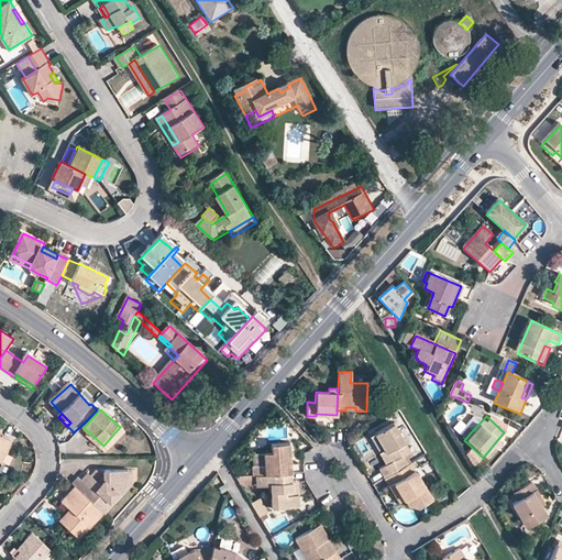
[(373,432),(384,449),(390,461),(378,468),(384,476),(407,463),(403,454),(408,450),(392,421),(373,432)]
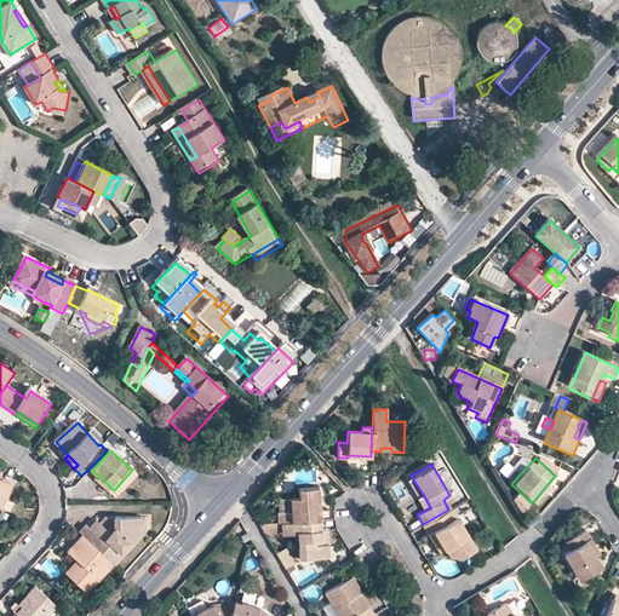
[(511,484),(519,476),(513,470),(505,478),(511,484)]
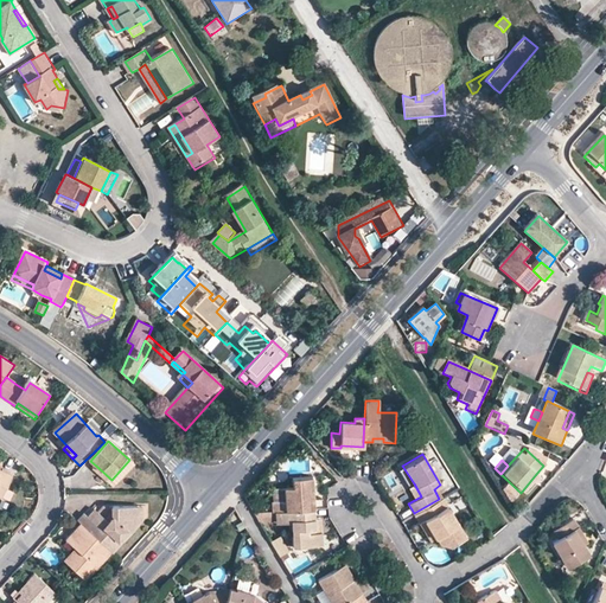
[(408,487),(414,483),(402,466),(397,468),(408,487)]
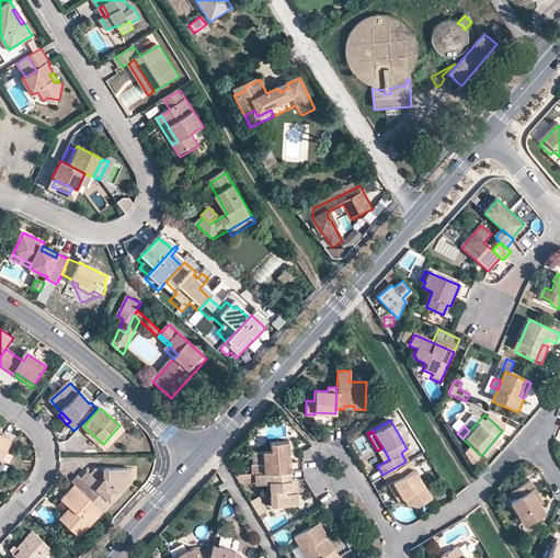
[(103,444),(90,432),(88,435),(101,447),(103,444)]
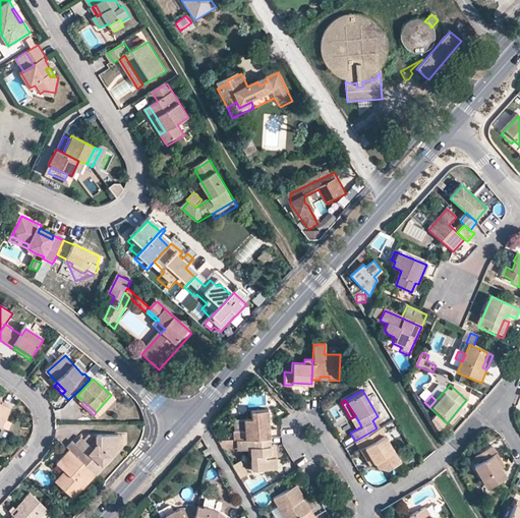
[(0,427),(3,429),(11,412),(0,406),(0,427)]
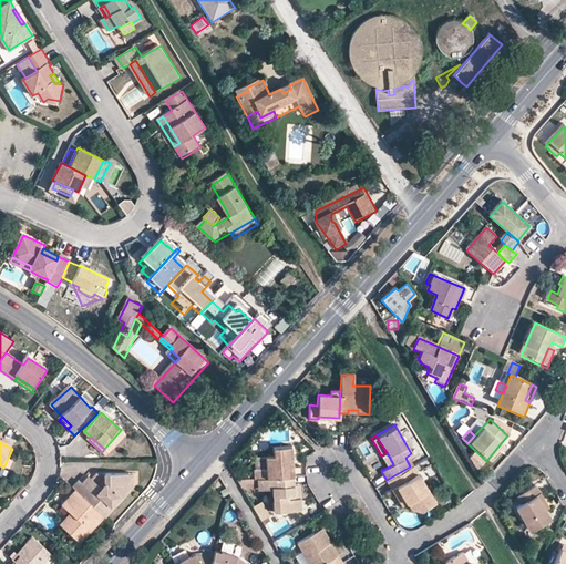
[(501,443),(486,461),(490,464),(505,448),(501,443)]
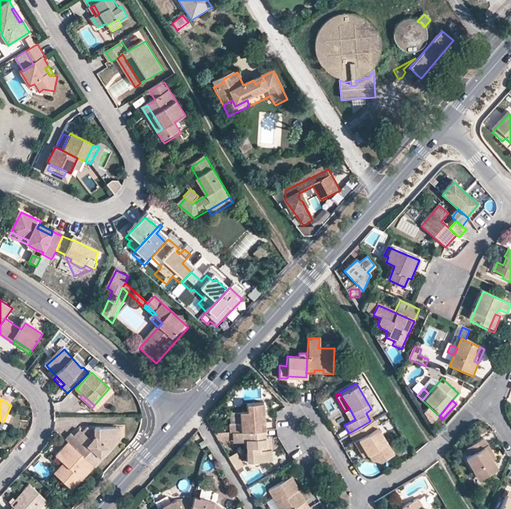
[(258,410),(263,410),(262,402),(245,403),(246,411),(239,411),(240,422),(228,423),(228,432),(233,431),(264,430),(263,414),(259,415),(258,410)]
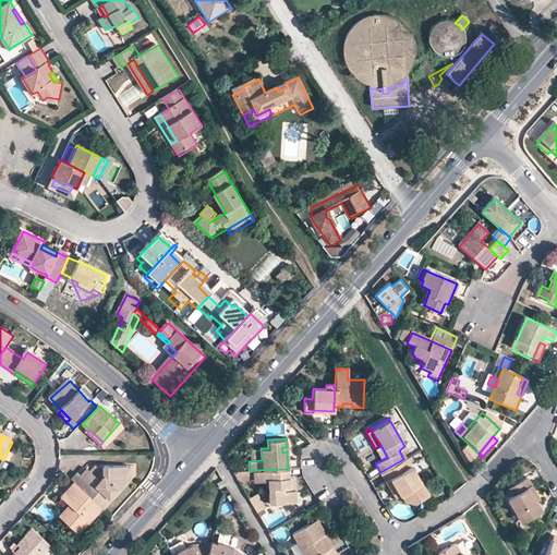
[(407,457),(403,459),(380,472),(385,480),(389,477),(399,493),(407,489),(413,502),(427,493),(407,457)]
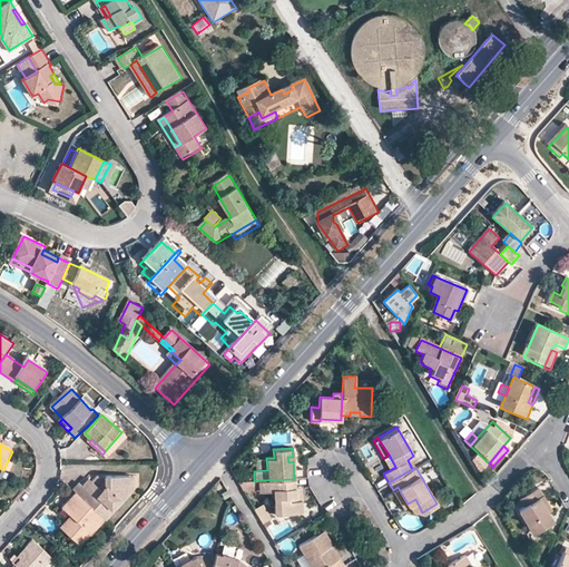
[(294,489),(294,479),(260,480),(260,490),(272,489),(274,516),(302,514),(301,501),(295,501),(287,502),(287,490),(294,489)]
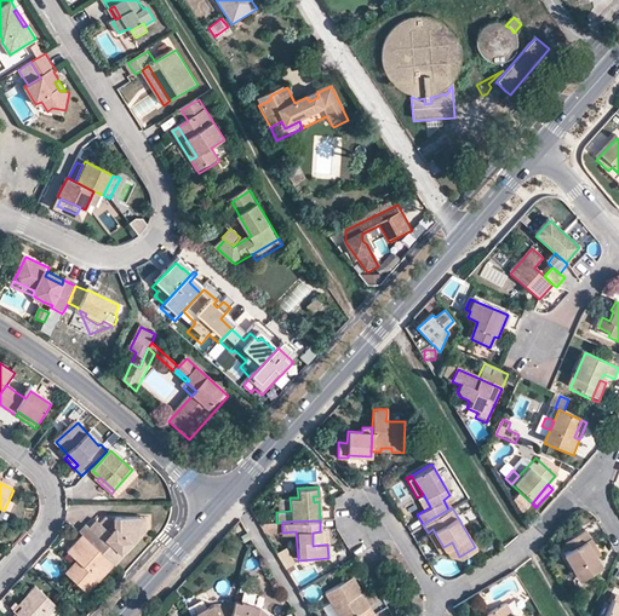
[(116,522),(116,527),(116,531),(113,536),(110,534),(103,527),(95,534),(93,531),(89,528),(82,536),(114,565),(116,566),(142,537),(142,522),(116,522)]
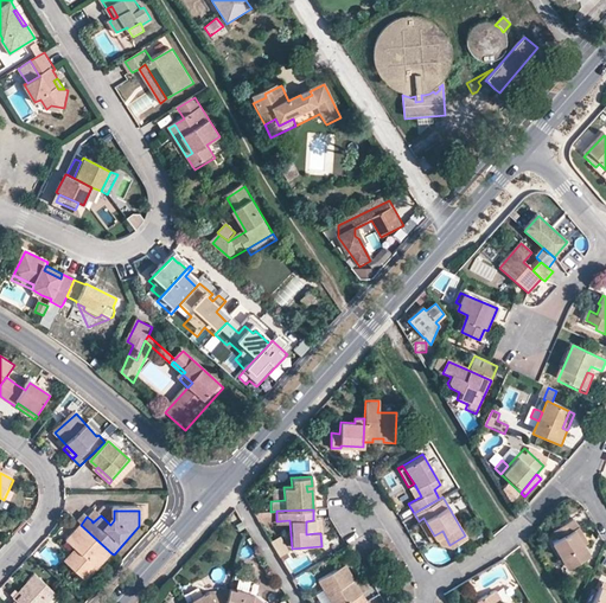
[(97,513),(91,520),(93,523),(101,515),(97,513)]
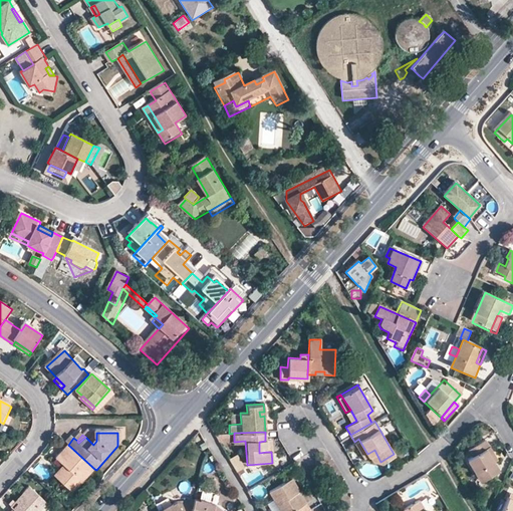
[(358,439),(354,442),(362,457),(367,454),(358,439)]
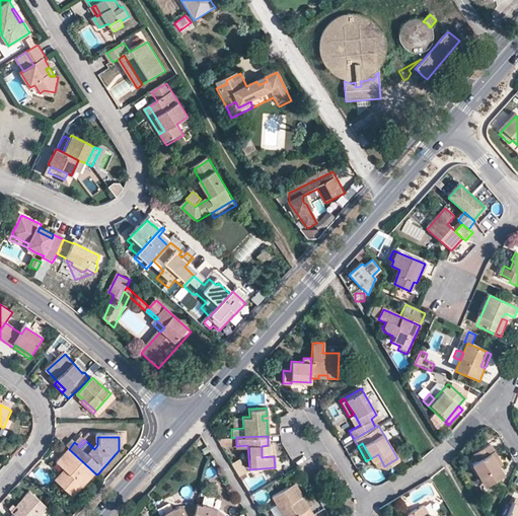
[(499,462),(501,461),(492,444),(473,453),(478,462),(473,465),(488,489),(501,481),(504,473),(499,462)]
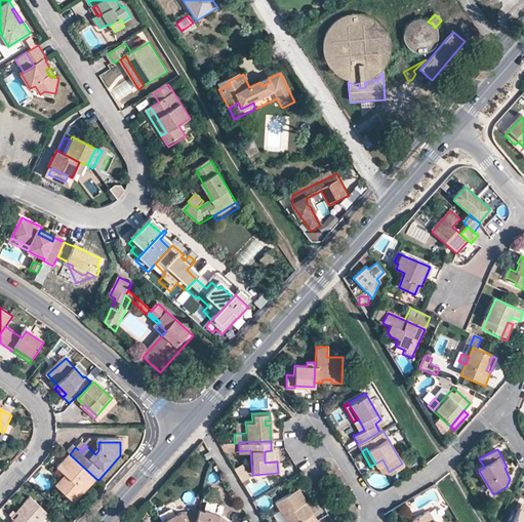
[(70,454),(69,453),(56,467),(64,475),(70,479),(61,490),(75,503),(96,479),(70,454)]
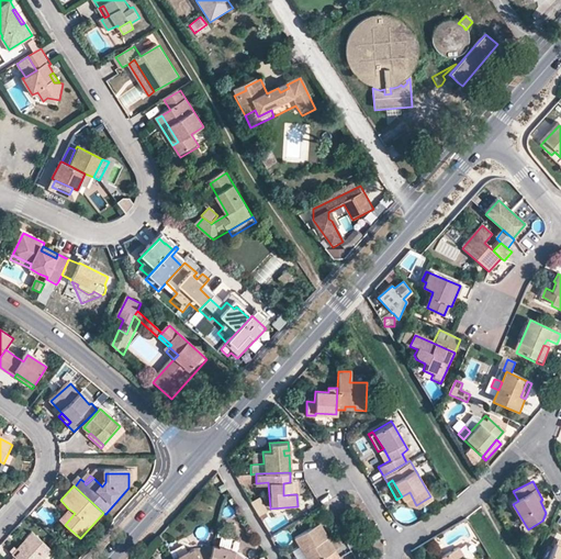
[(410,492),(402,496),(404,503),(416,505),(410,492)]
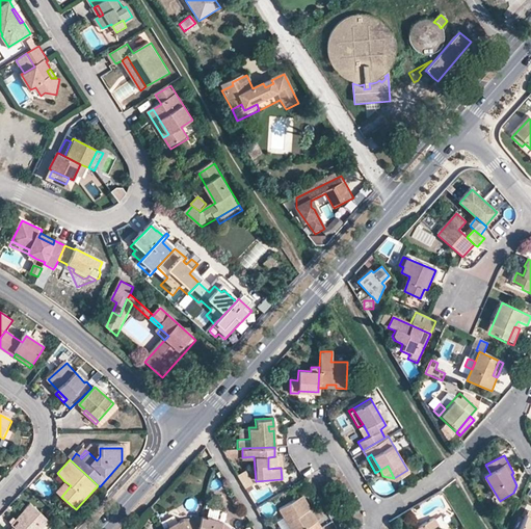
[(71,485),(64,481),(56,492),(61,497),(71,485)]
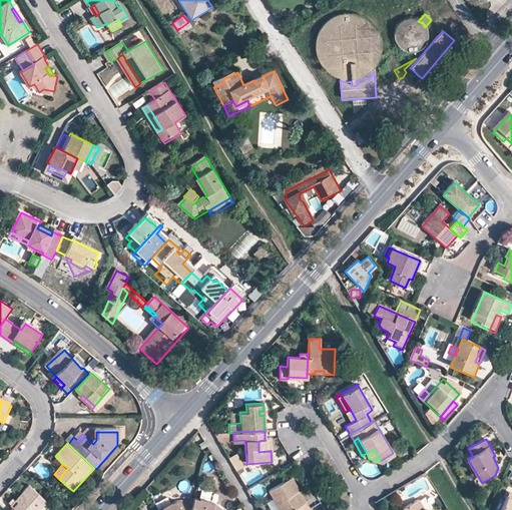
[(306,503),(304,505),(301,507),(294,495),(297,493),(300,492),(292,479),(270,491),(280,509),(310,509),(306,503)]
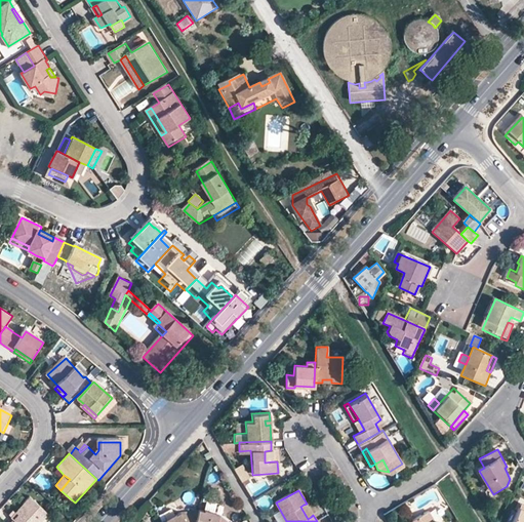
[(30,498),(21,509),(23,512),(13,521),(42,521),(48,515),(30,498)]
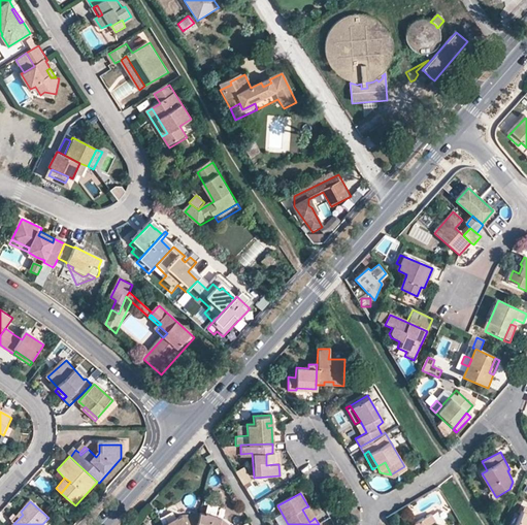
[(207,504),(205,512),(216,514),(218,506),(207,504)]
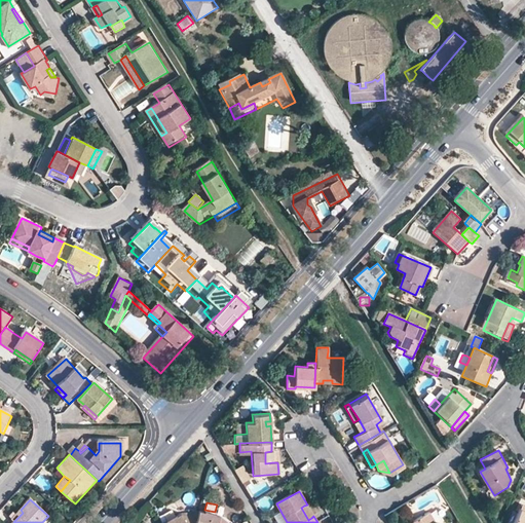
[(307,505),(304,506),(301,508),(308,520),(311,518),(313,516),(307,505)]
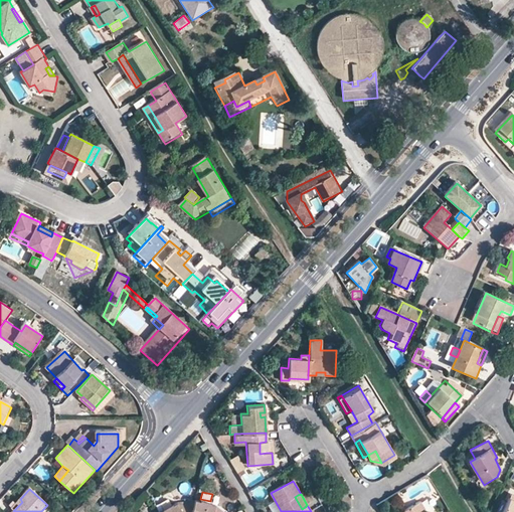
[(22,502),(20,499),(11,509),(13,511),(22,502)]
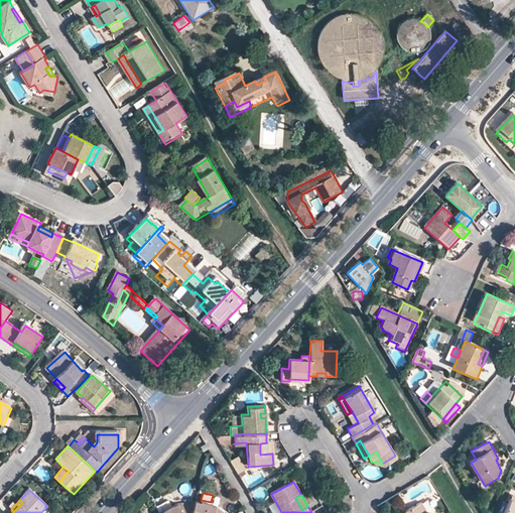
[(223,512),(215,506),(195,501),(175,504),(161,512),(223,512)]
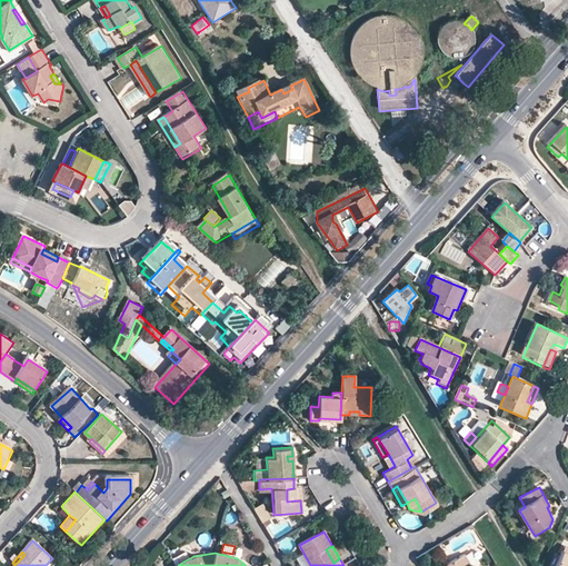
[(567,565),(567,555),(561,553),(556,565),(567,565)]
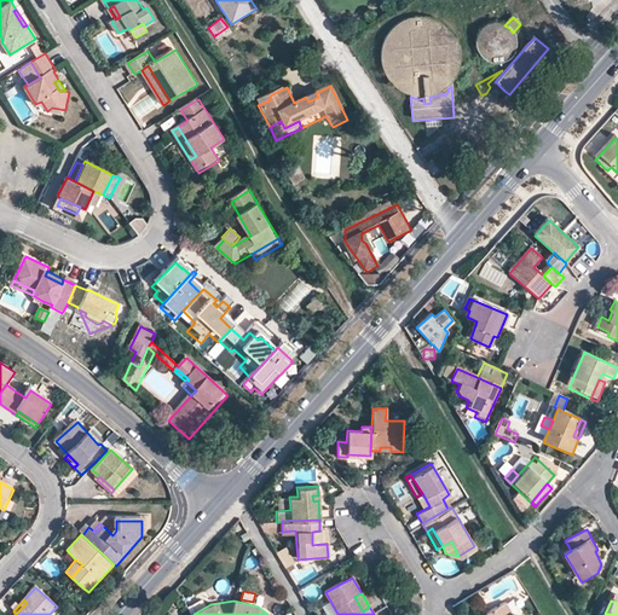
[(504,604),(486,614),(510,614),(504,604)]
